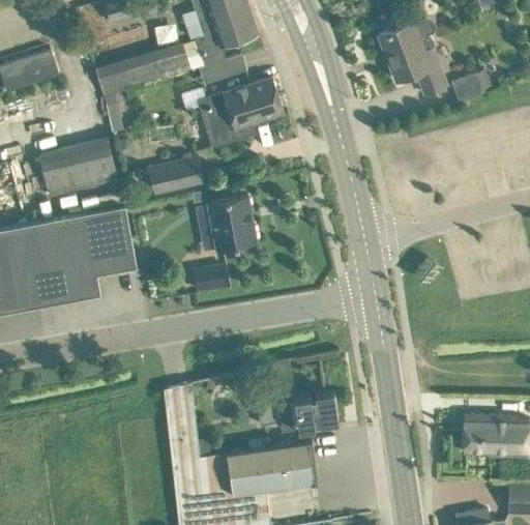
[(112,26),(165,11),(162,0),(111,0),(106,1),(112,26)]
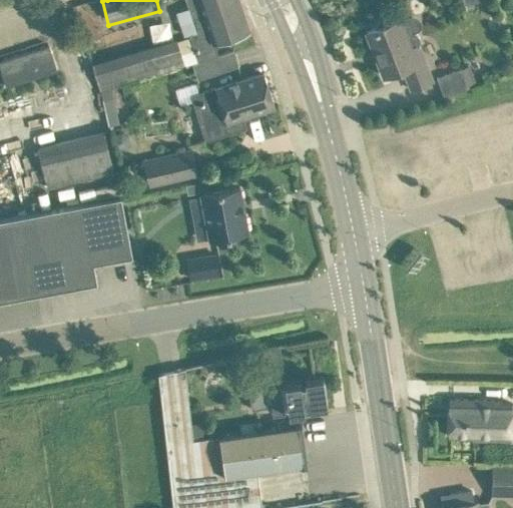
[(184,0),(189,12),(177,16),(185,40),(189,39),(198,65),(218,58),(214,46),(249,34),(237,0),(184,0)]
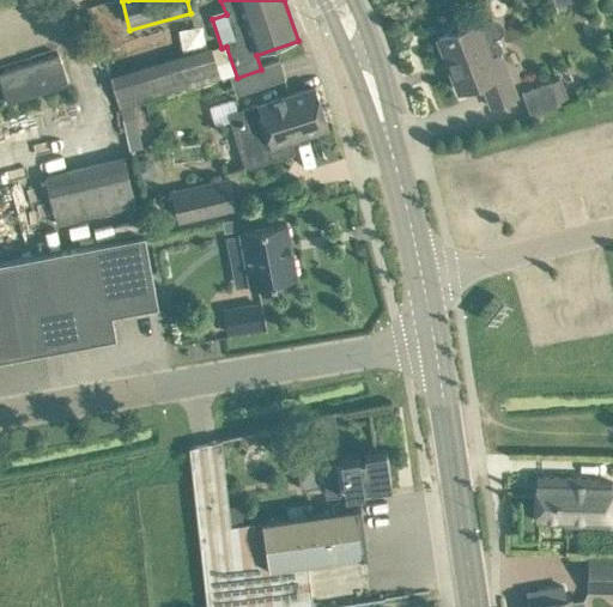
[(551,0),(556,14),(583,7),(581,0),(551,0)]
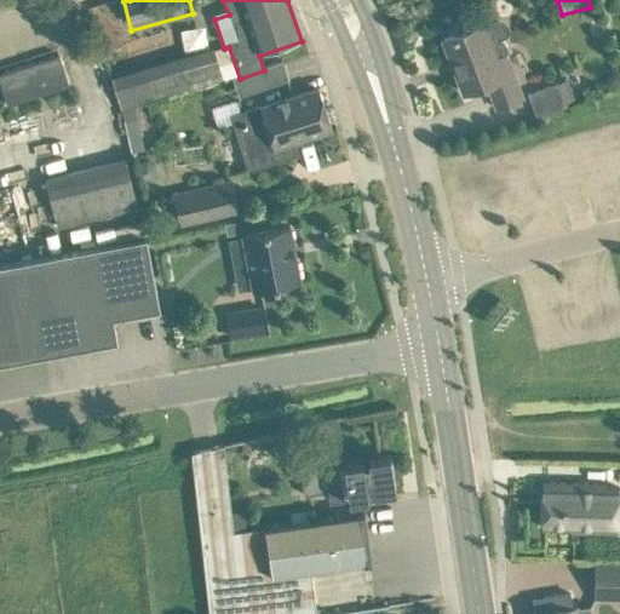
[(510,33),(509,29),(506,28),(504,26),(500,24),(498,24),(484,30),(483,28),(472,33),(469,29),(464,29),(458,30),(455,34),(454,40),(443,44),(464,97),(486,87),(495,113),(523,102),(512,76),(506,59),(507,57),(507,56),(507,52),(507,51),(506,49),(504,47),(500,45),(500,44),(506,41),(507,40),(509,38),(510,35),(510,33)]
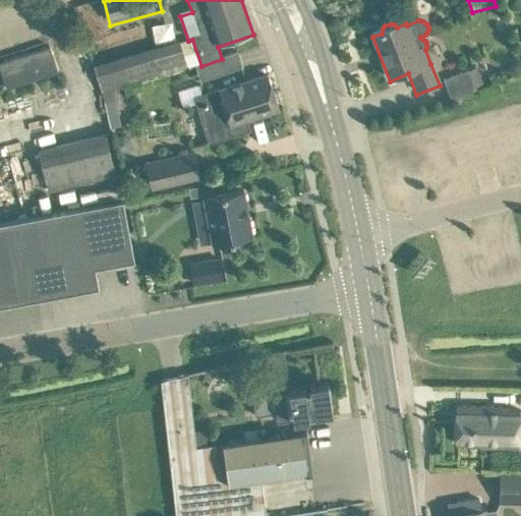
[(102,97),(188,70),(179,43),(94,69),(102,97)]
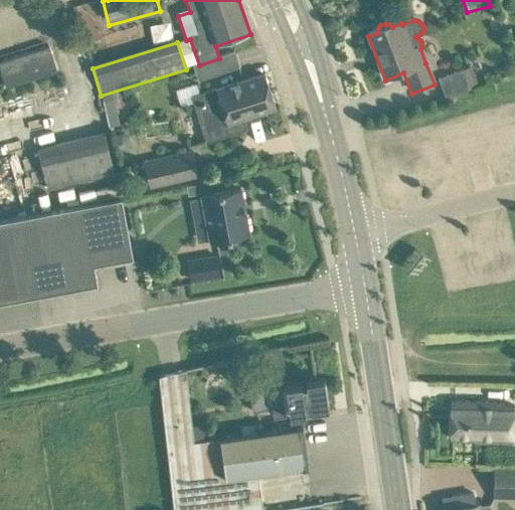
[(49,49),(0,64),(0,71),(6,91),(57,74),(49,49)]
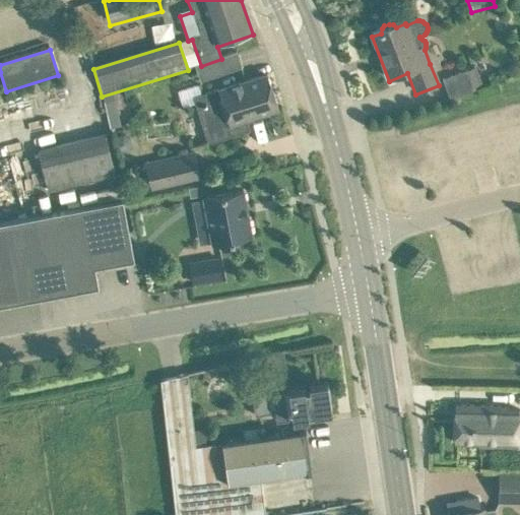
[(201,66),(195,68),(200,84),(226,75),(221,59),(201,66)]
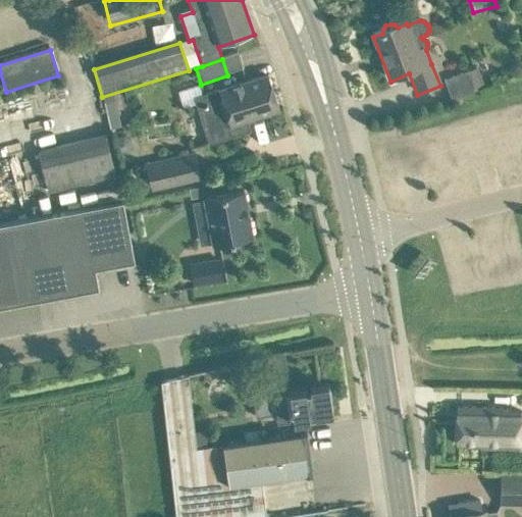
[(452,102),(484,90),(477,70),(445,82),(452,102)]
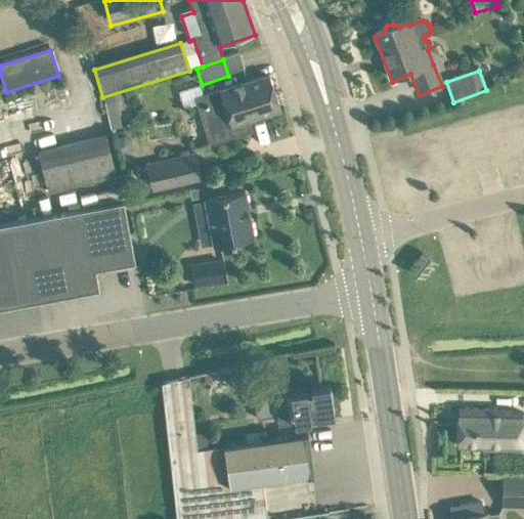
[(250,84),(202,100),(216,145),(231,140),(251,134),(248,124),(280,113),(269,78),(250,84)]
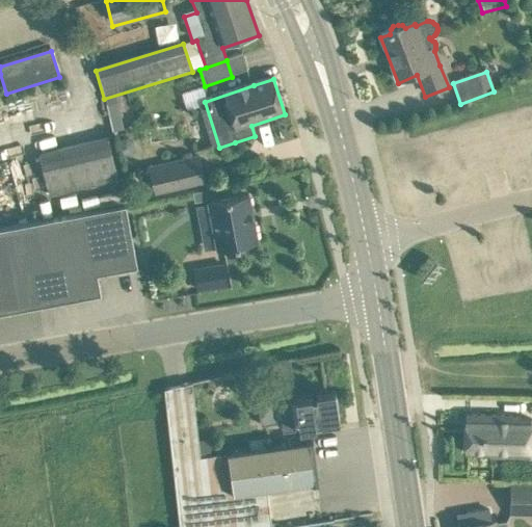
[(49,202),(118,185),(108,142),(38,160),(49,202)]
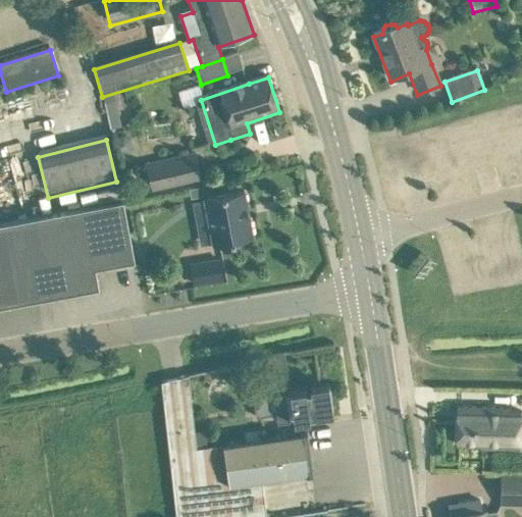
[(153,193),(180,186),(201,181),(195,157),(147,169),(153,193)]
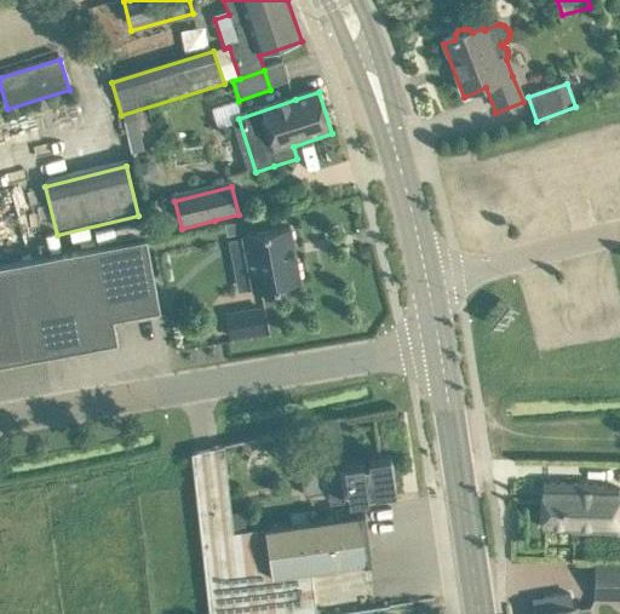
[(253,296),(300,287),(290,230),(242,240),(253,296)]
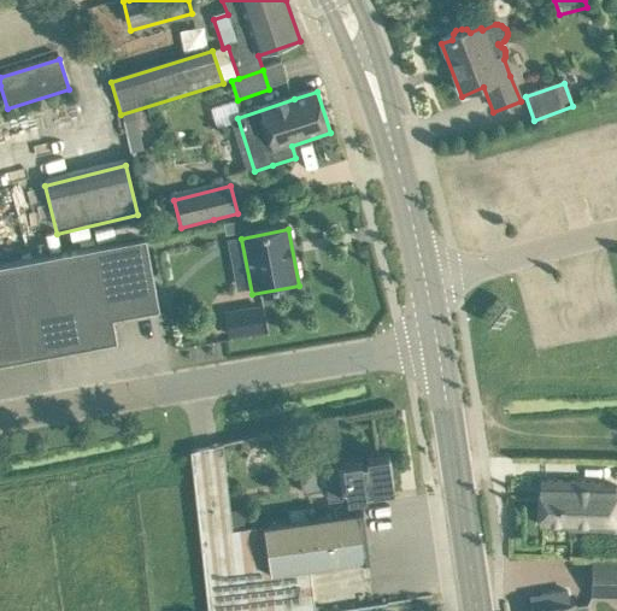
[(21,363),(117,345),(113,321),(159,312),(146,241),(4,268),(21,363)]
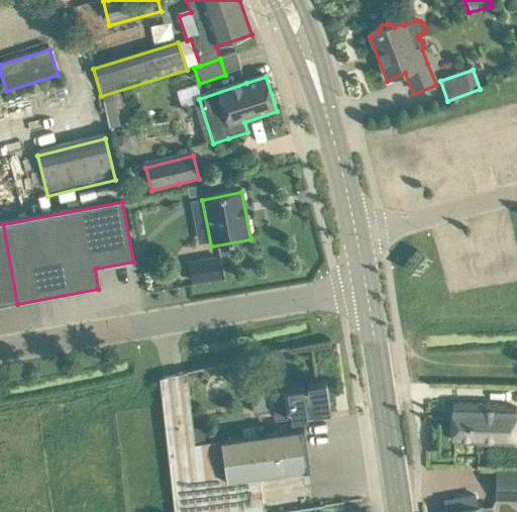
[(0,306),(17,304),(3,224),(0,224),(0,306)]
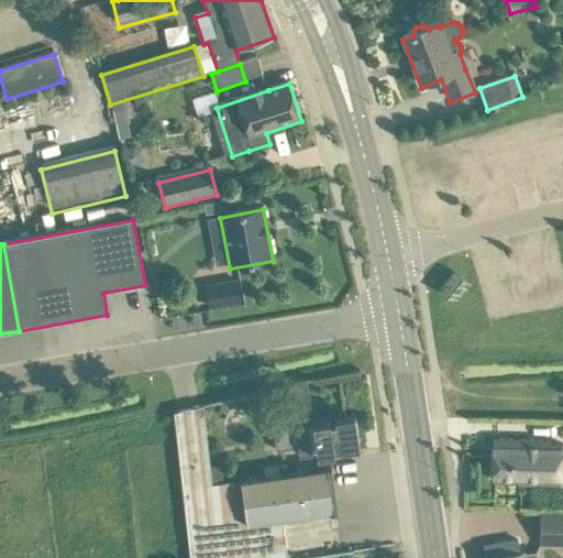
[(236,281),(202,285),(207,310),(241,305),(236,281)]
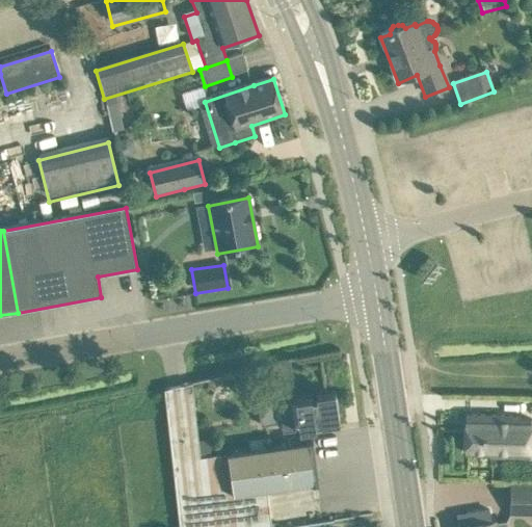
[(203,460),(192,386),(164,392),(179,526),(270,526),(266,493),(316,485),(310,445),(203,460)]
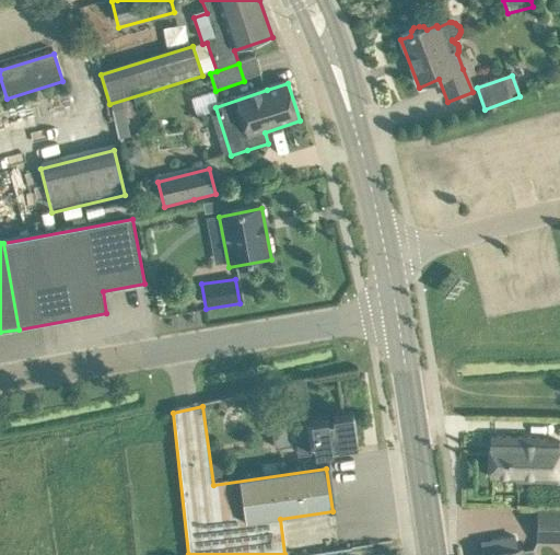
[(353,417),(334,420),(334,424),(329,425),(328,423),(312,425),(312,428),(290,431),(289,425),(271,428),(276,454),(292,452),(292,448),(298,447),(299,460),(312,458),(311,452),(316,452),(317,458),(334,455),(334,452),(358,449),(353,417)]
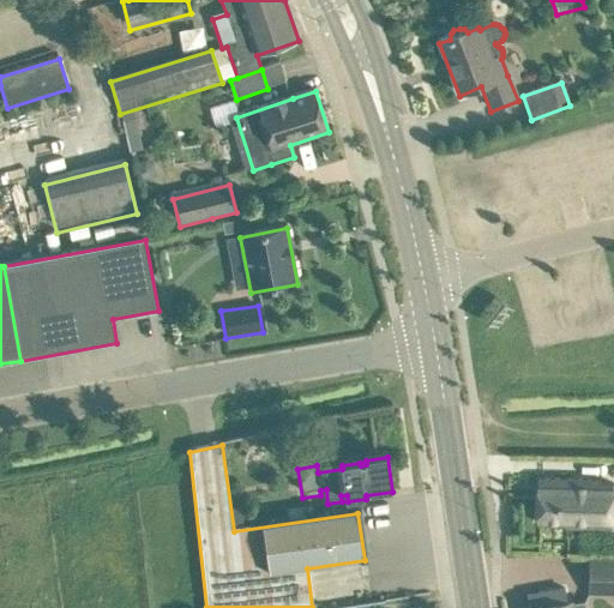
[(612,533),(613,487),(601,487),(601,483),(537,482),(536,527),(565,528),(565,531),(612,533)]
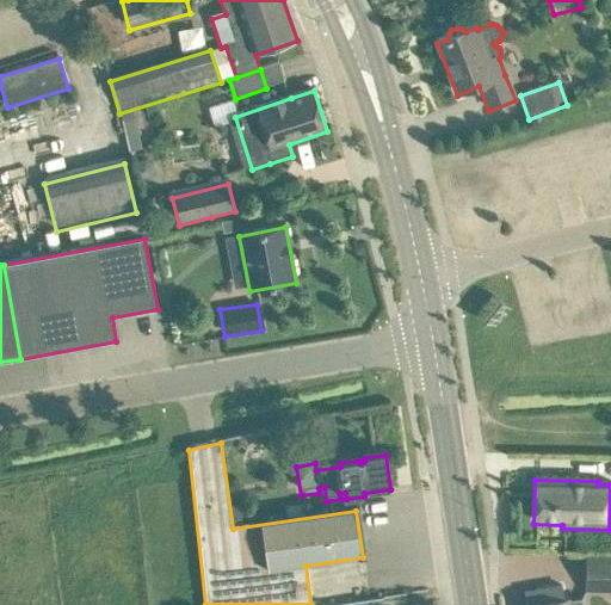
[(586,593),(610,593),(610,560),(587,560),(586,593)]
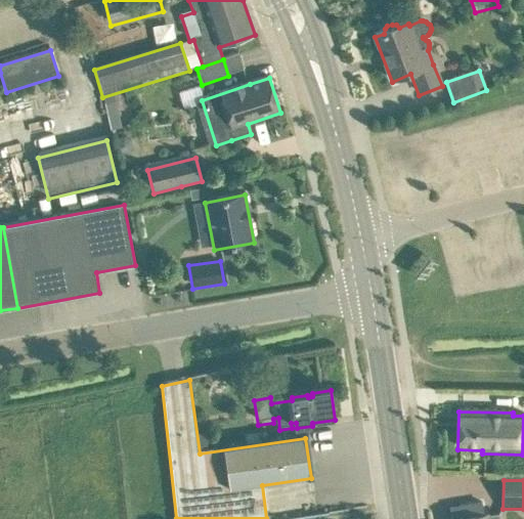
[(484,516),(482,506),(460,510),(462,518),(498,518),(488,518),(487,515),(484,516)]
